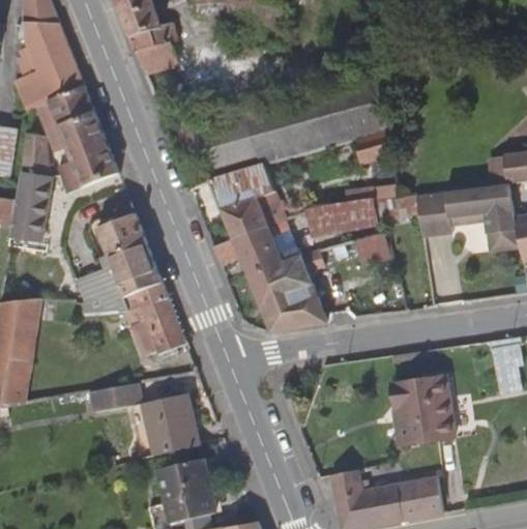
[(22,0),(21,24),(24,47),(18,49),(20,56),(15,58),(22,76),(12,80),(24,111),(28,110),(34,107),(84,85),(50,0),(22,0)]
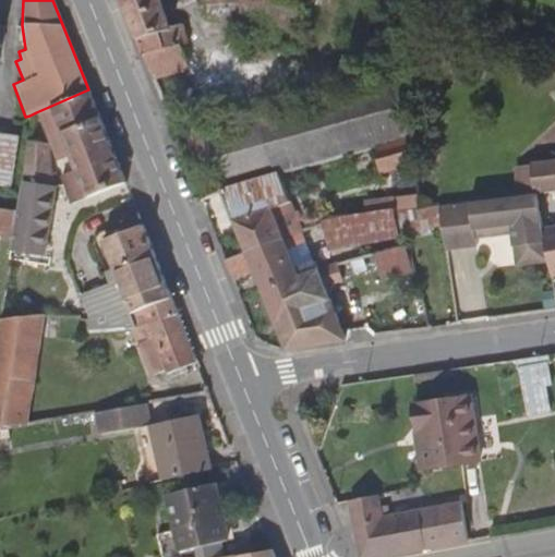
[(119,0),(151,75),(188,65),(180,44),(185,41),(180,24),(170,26),(160,0),(119,0)]
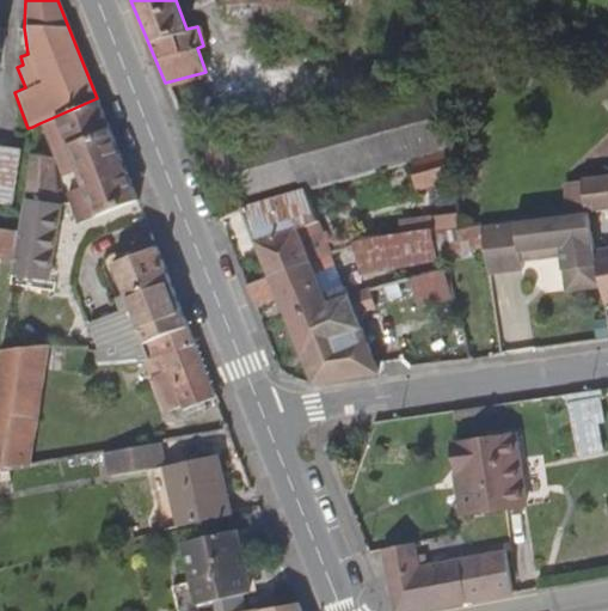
[(219,0),(220,4),(243,2),(241,42),(262,43),(262,38),(263,0),(219,0)]
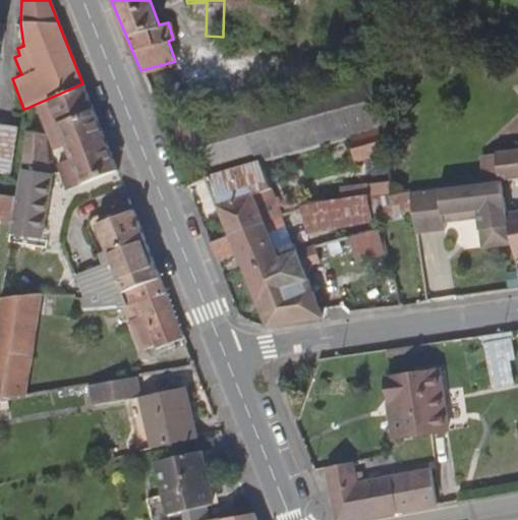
[(206,176),(261,160),(349,134),(382,125),(371,68),(184,120),(206,176)]
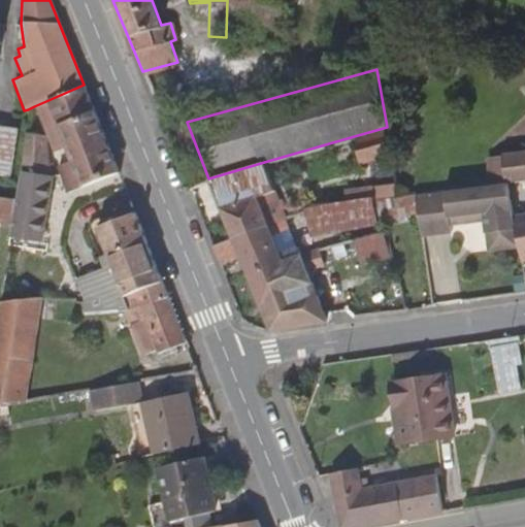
[(106,139),(84,85),(34,106),(39,122),(44,134),(24,132),(18,169),(52,174),(45,156),(46,140),(52,152),(64,146),(70,161),(55,165),(59,174),(66,191),(118,170),(106,139)]
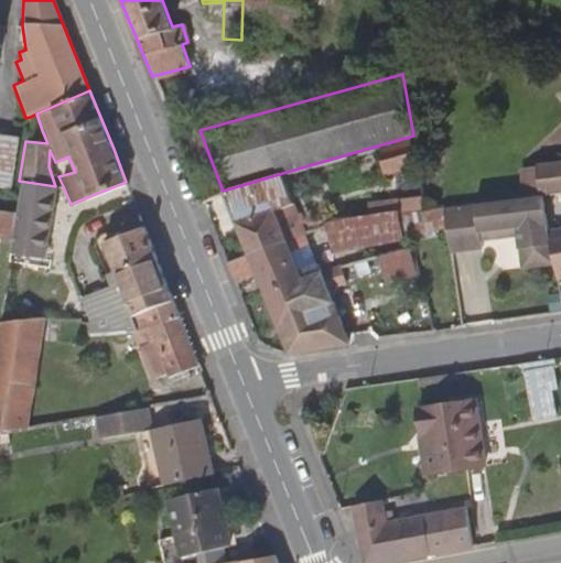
[(0,184),(13,186),(21,134),(0,131),(0,184)]
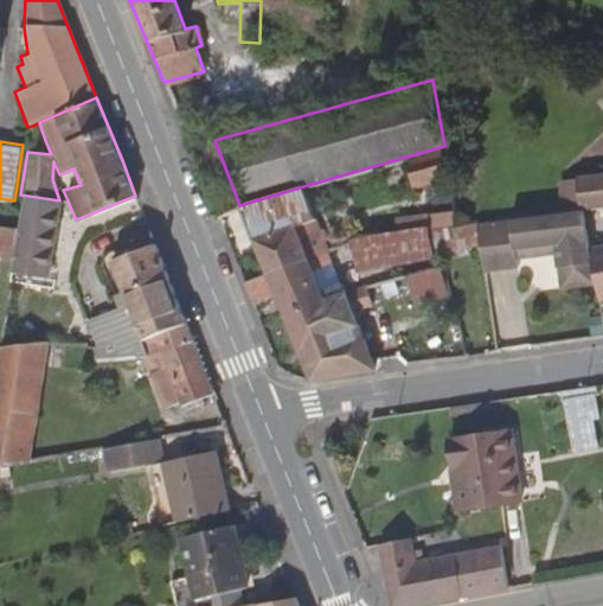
[(444,146),(406,157),(412,187),(449,177),(444,146)]
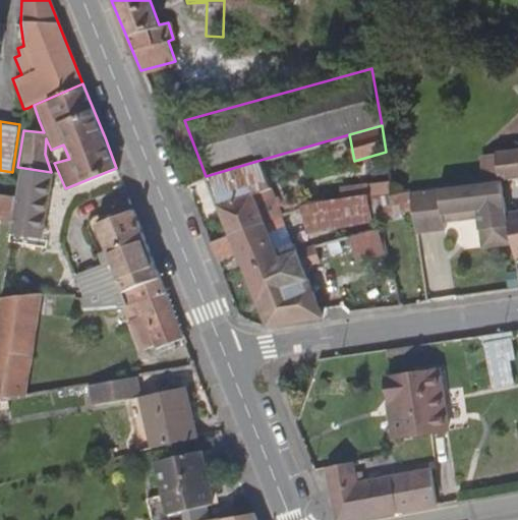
[(499,179),(517,176),(517,149),(494,152),(499,179)]
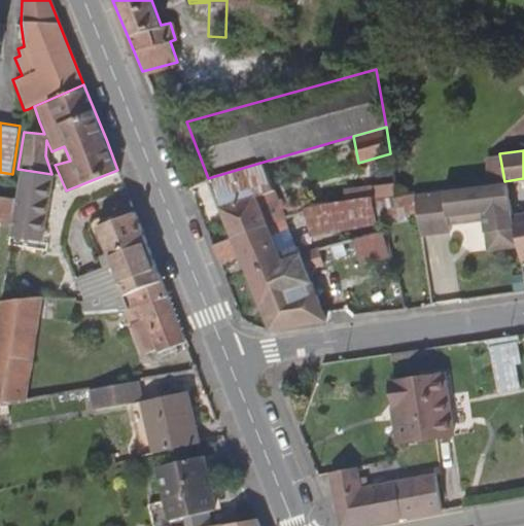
[(486,183),(504,181),(499,153),(482,154),(486,183)]
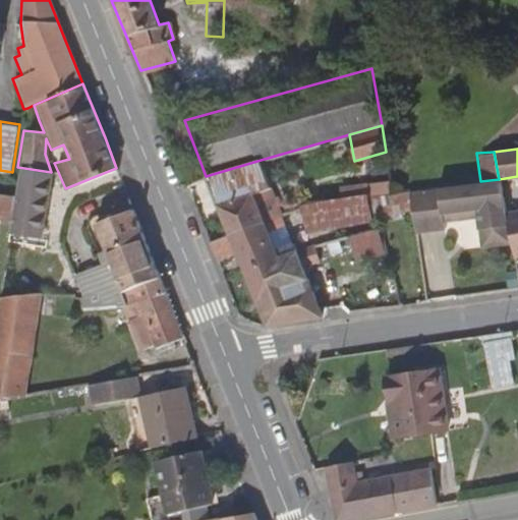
[(261,160),(206,176),(228,233),(278,215),(267,188),(270,186),(261,160)]
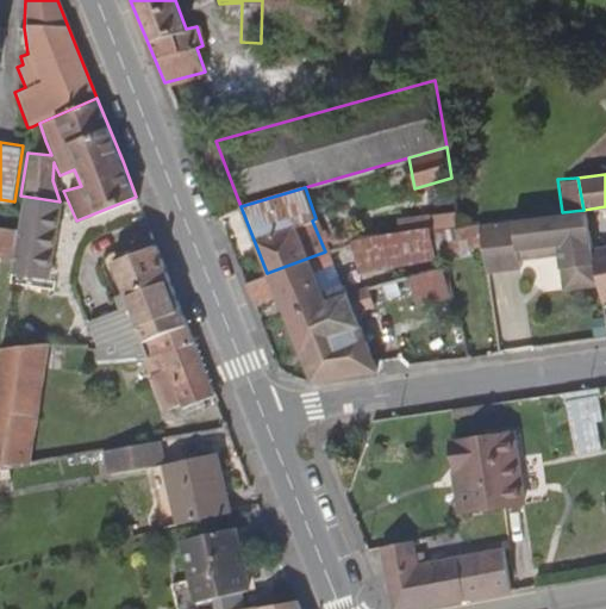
[(20,196),(16,229),(10,258),(8,272),(48,279),(62,202),(60,202),(20,196)]
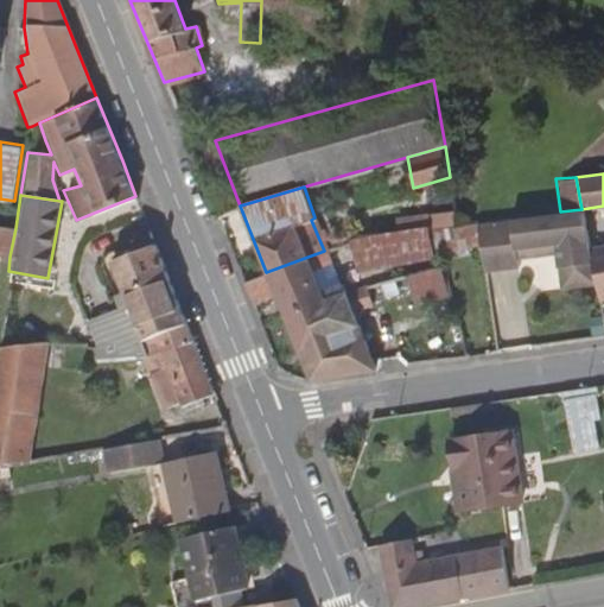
[(563,285),(596,282),(589,247),(582,209),(560,212),(476,222),(481,244),(484,271),(517,266),(516,257),(515,248),(555,241),(557,251),(563,285)]
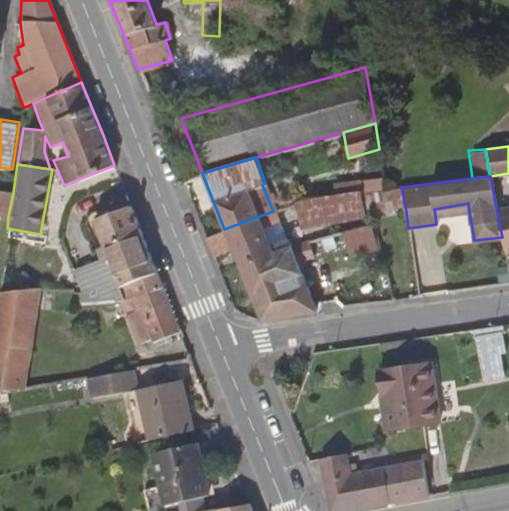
[(367,191),(362,192),(368,214),(405,205),(401,187),(385,189),(367,191)]
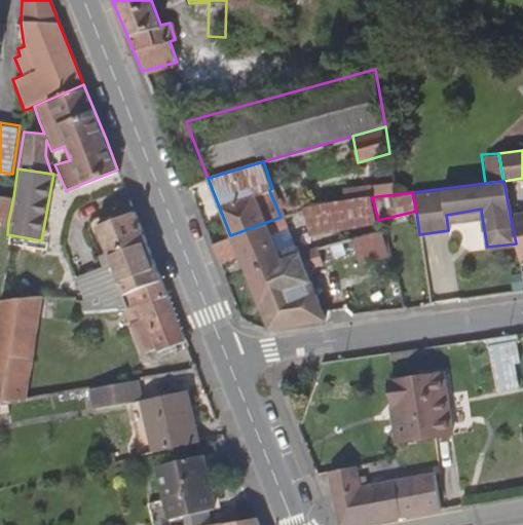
[(0,221),(8,222),(13,197),(0,195),(0,221)]
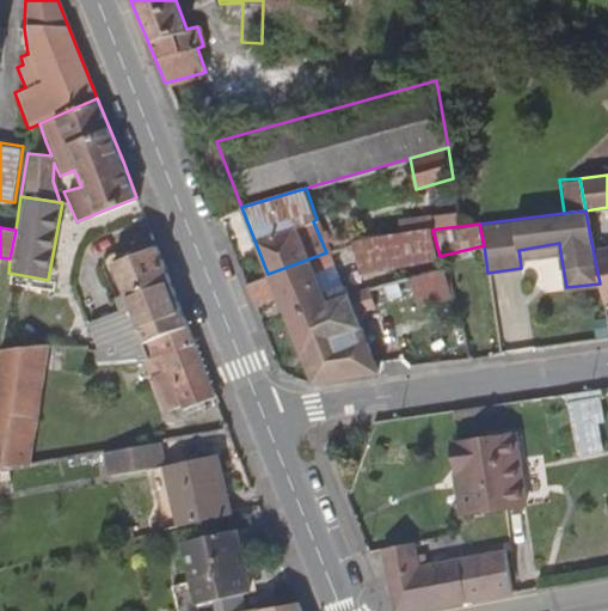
[(433,230),(351,243),(352,244),(357,264),(360,273),(435,261),(435,257),(440,256),(433,230)]
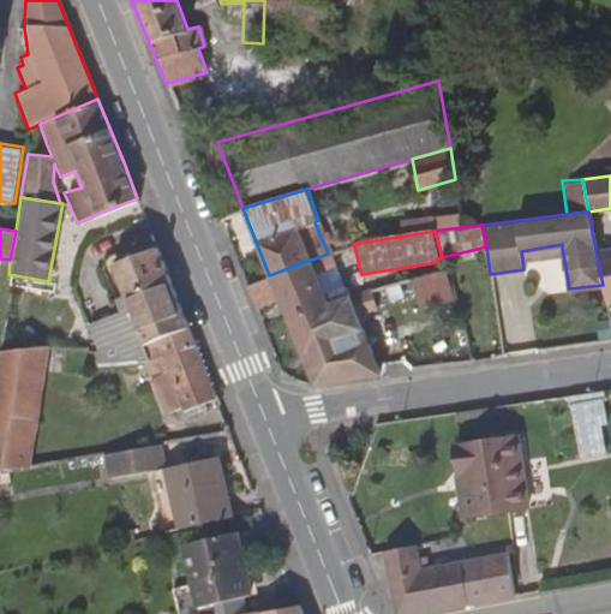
[(562,244),(521,251),(522,260),(563,254),(562,244)]
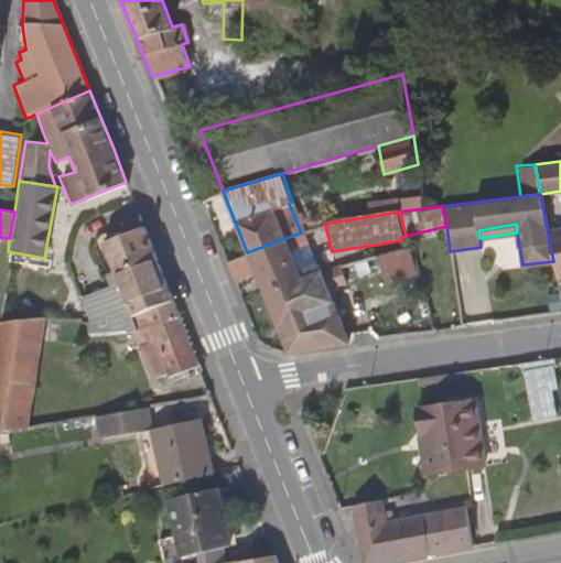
[(161,270),(144,226),(101,244),(112,271),(119,287),(130,315),(172,298),(161,270)]
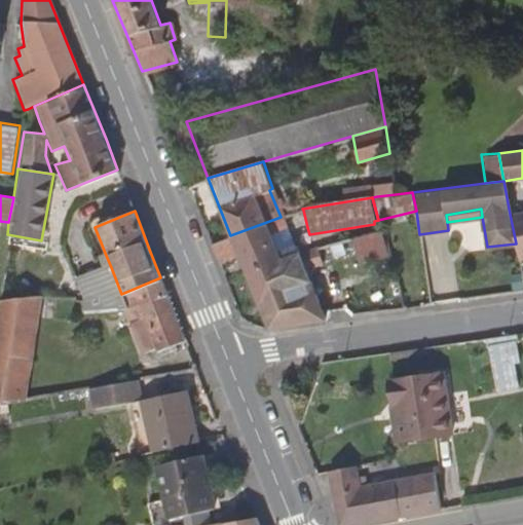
[(522,211),(510,214),(516,244),(519,258),(522,257),(522,211)]
